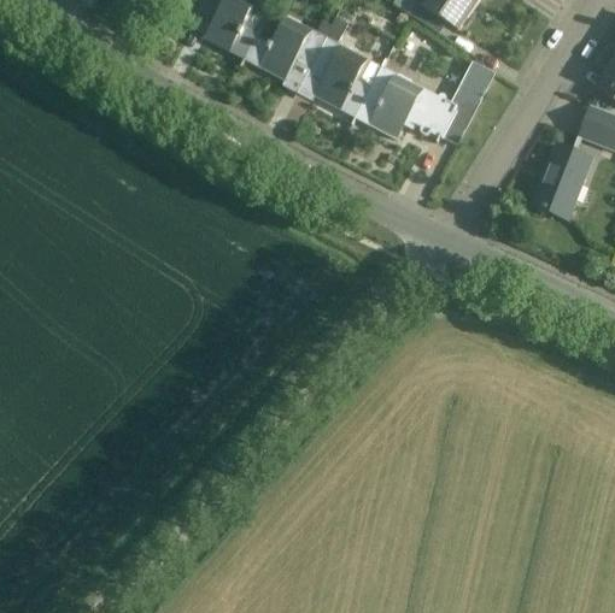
[(242,58),(253,36),(239,29),(253,0),(204,0),(200,7),(215,15),(203,37),(242,58)]
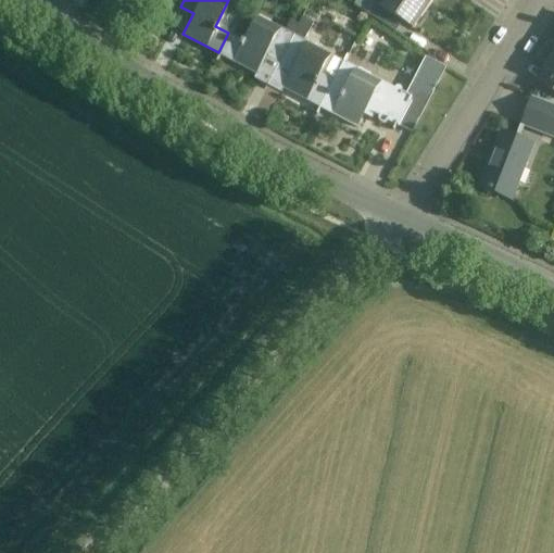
[(425,4),(418,0),(383,0),(381,3),(376,0),(374,0),(366,12),(393,30),(401,20),(411,26),(425,4)]
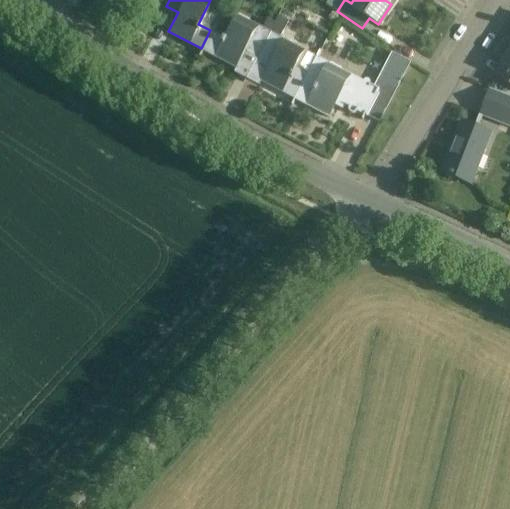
[(201,48),(236,67),(246,47),(257,53),(273,21),(272,20),(265,16),(260,26),(236,13),(223,37),(210,30),(201,48)]
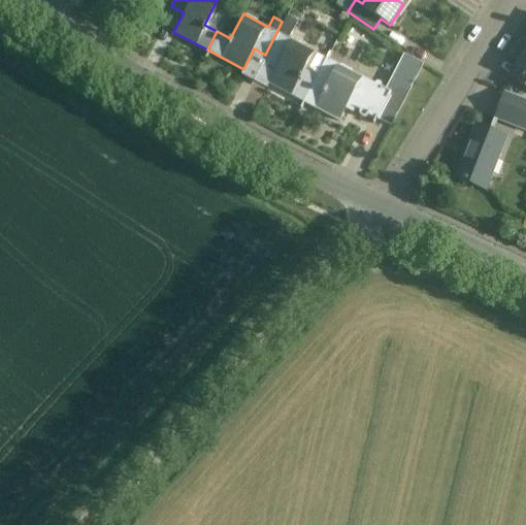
[(268,81),(301,100),(311,80),(299,74),(313,50),(291,39),(287,36),(295,21),(284,14),(281,21),(282,22),(265,55),(278,62),(268,81)]
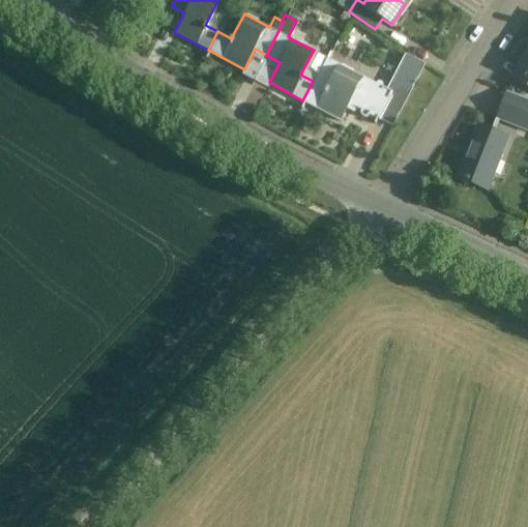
[(515,78),(527,86),(527,51),(519,65),(521,67),(515,78)]
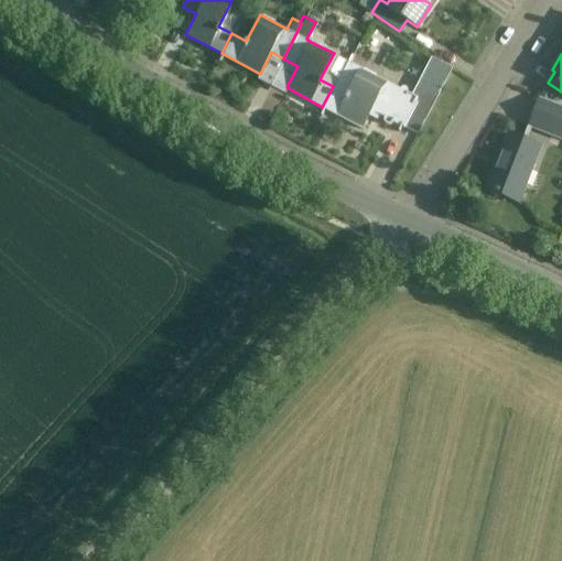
[(391,121),(417,133),(451,67),(430,56),(410,94),(347,61),(333,87),(333,86),(322,107),(361,128),(370,110),(382,116),(381,118),(382,120),(382,122),(385,122),(386,123),(390,123),(391,121)]
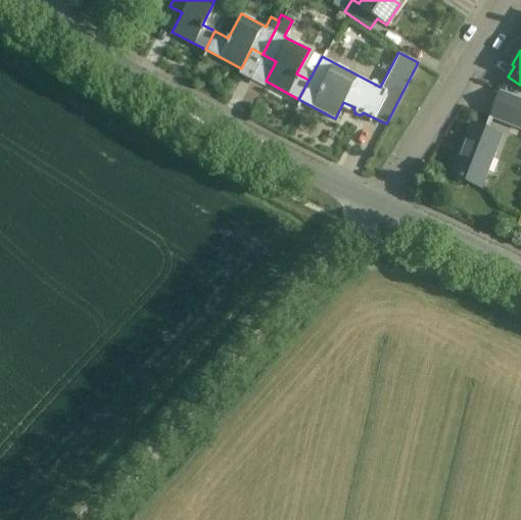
[(450,174),(478,185),(498,134),(486,130),(491,117),(520,129),(520,97),(498,89),(482,128),(469,123),(450,174)]
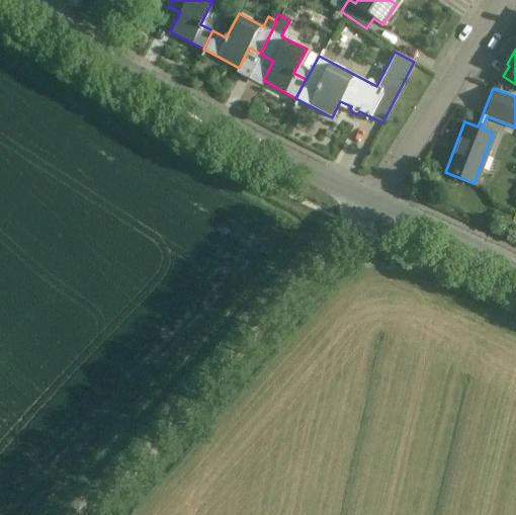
All buildings are outlined.
